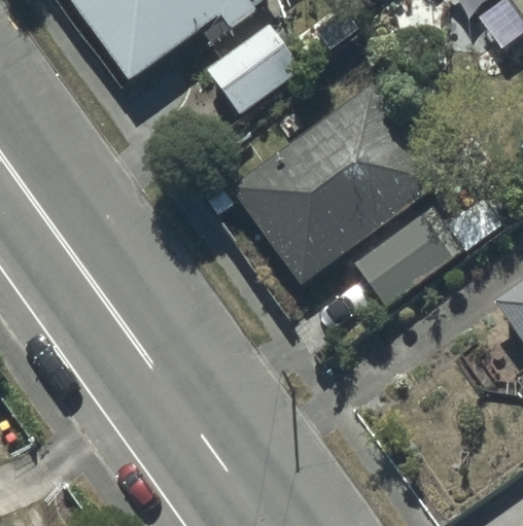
[(74,0),(130,78),(219,13),(228,25),(253,6),(249,0),(74,0)]
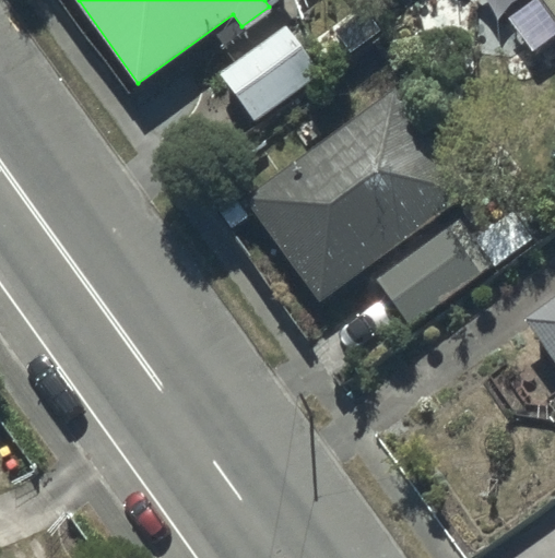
[(532,0),(514,14),(539,47),(554,34),(554,0),(532,0)]
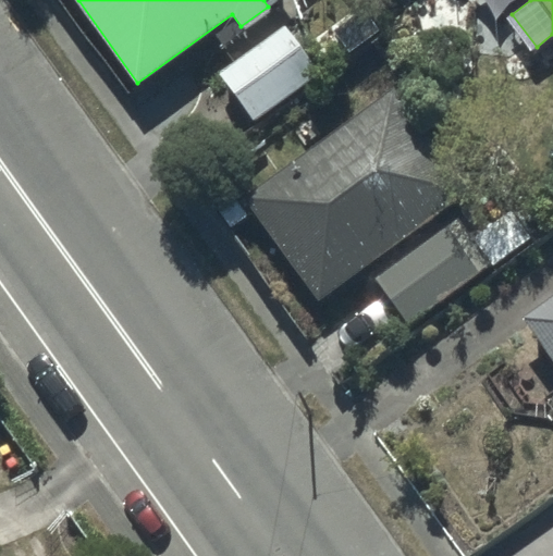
[(285,25),(218,72),(252,121),(319,74),(285,25)]
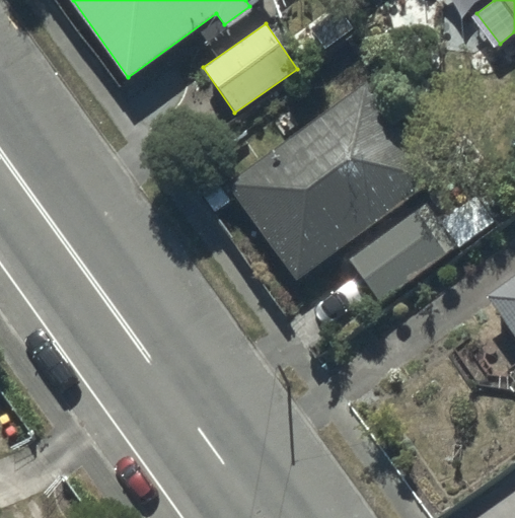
[(366,81),(227,181),(296,276),(434,175),(366,81)]
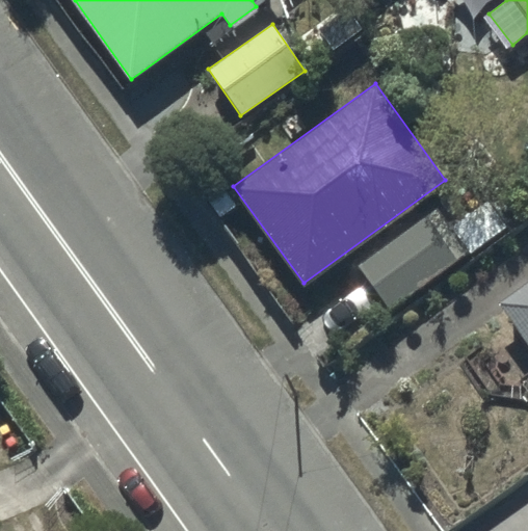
[(434,209),(358,264),(390,310),(503,228),(484,202),(448,228),(434,209)]
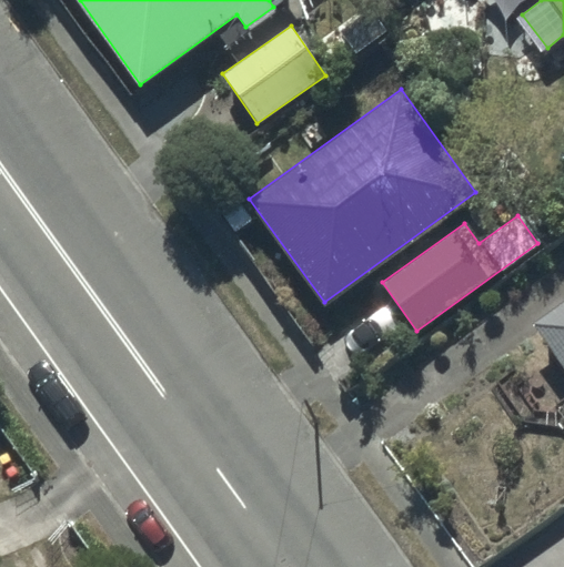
[(563,302),(534,323),(563,364),(563,302)]
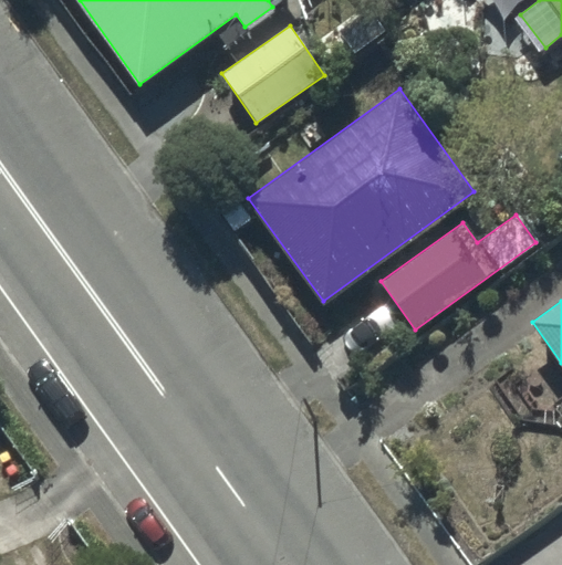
All buildings are outlined.
